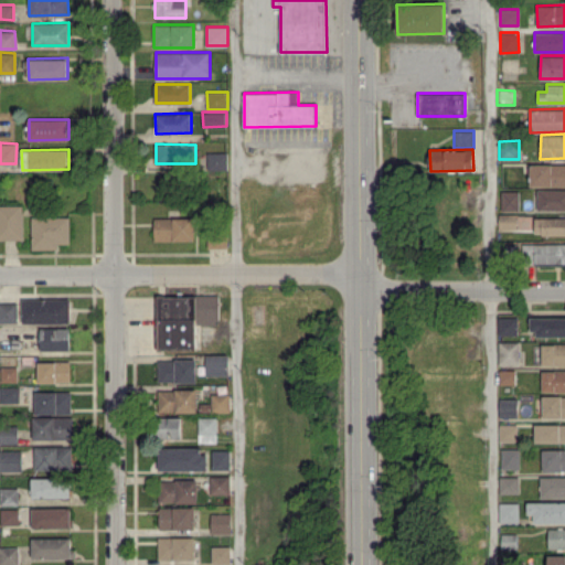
[(208,169),(227,169),(226,151),(208,152),(208,169)]
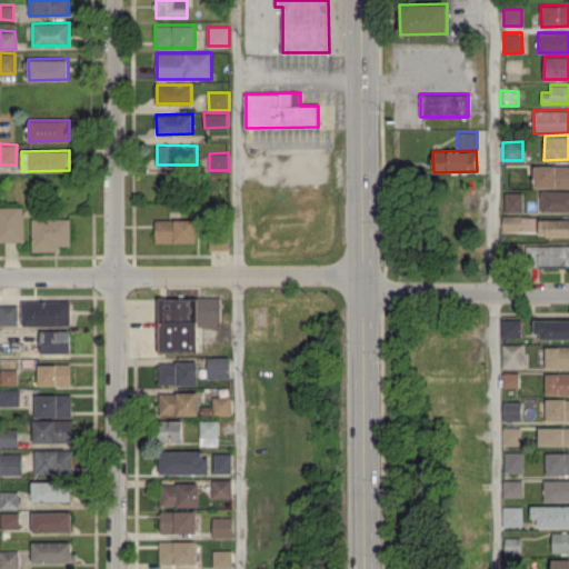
[(568,165),(533,165),(532,187),(568,187),(568,165)]
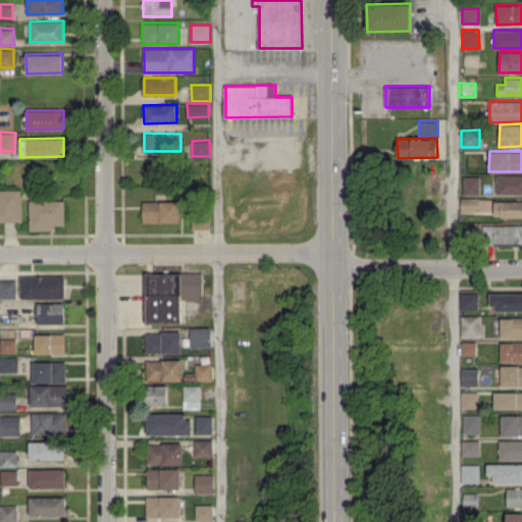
[(521,173),(497,174),(497,194),(521,193),(521,173)]
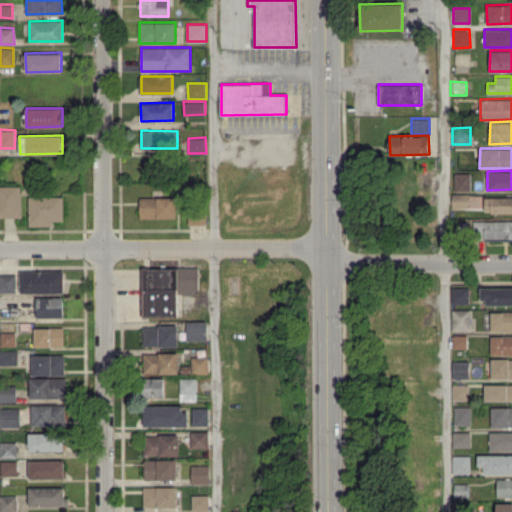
[(471,190),(470,172),(454,173),(454,190),(471,190)]
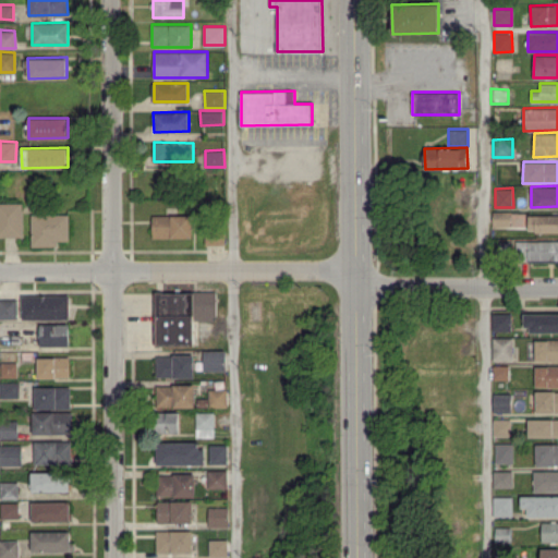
[(0,235),(23,237),(23,203),(0,202),(0,235)]
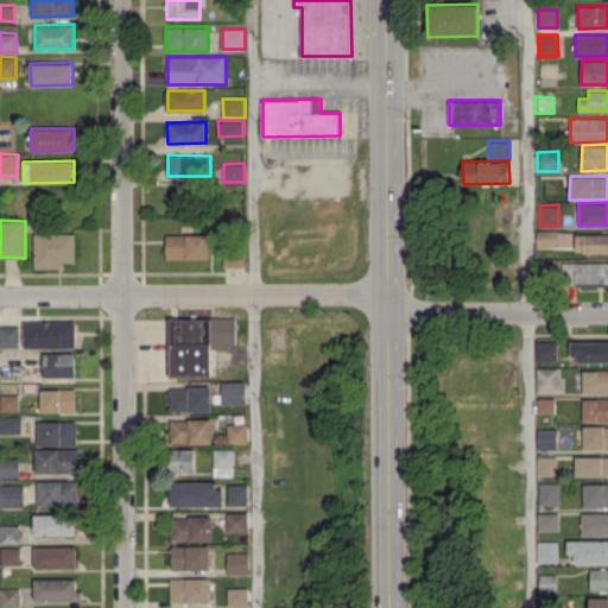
[(556,229),(537,229),(537,246),(556,246),(556,229)]
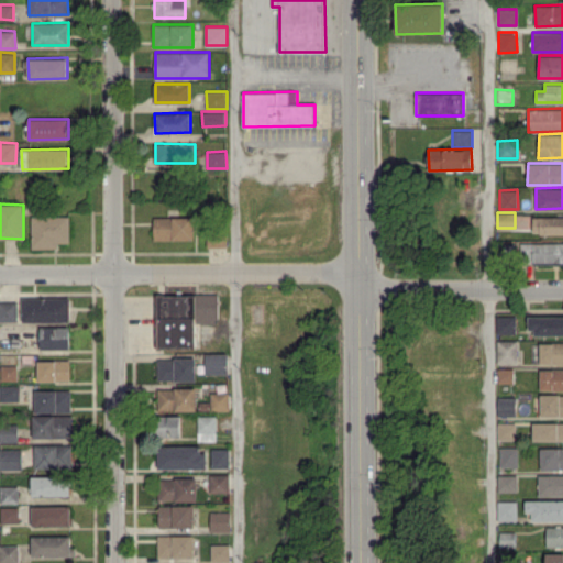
[(70,214),(32,216),(32,249),(58,249),(58,243),(70,242),(70,214)]
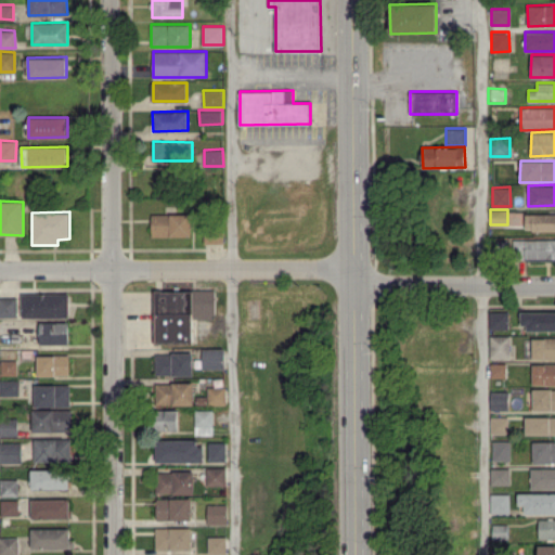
[(554,213),(526,213),(526,230),(554,230),(554,213)]
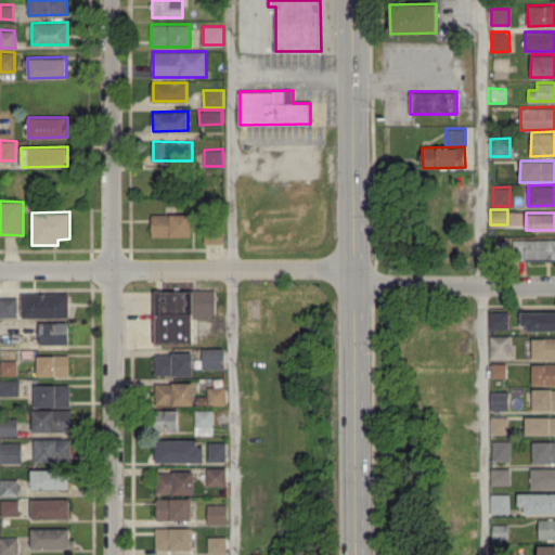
[(152,236),(191,235),(191,214),(151,214),(152,236)]
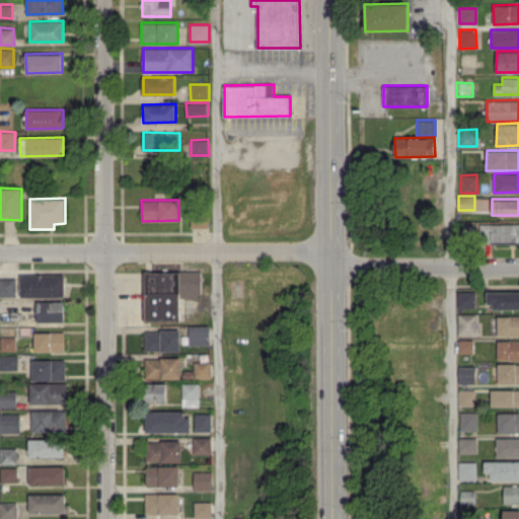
[(208,227),(209,217),(191,216),(191,227),(208,227)]
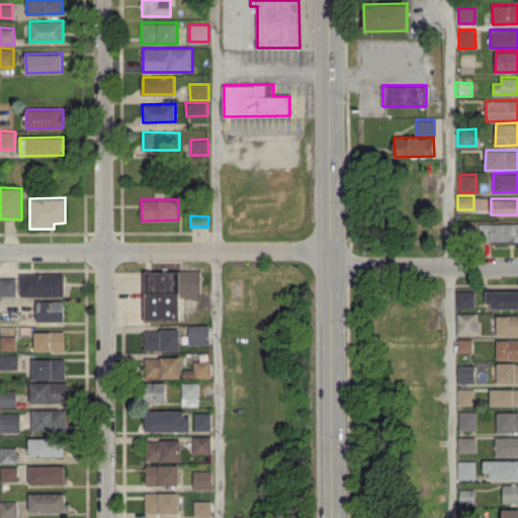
[(517,223),(479,224),(479,235),(490,235),(491,241),(517,240),(517,223)]
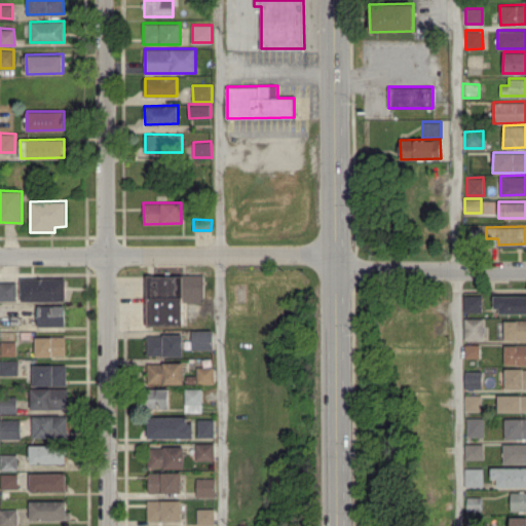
[(65,277),(20,277),(20,300),(65,300),(65,277)]
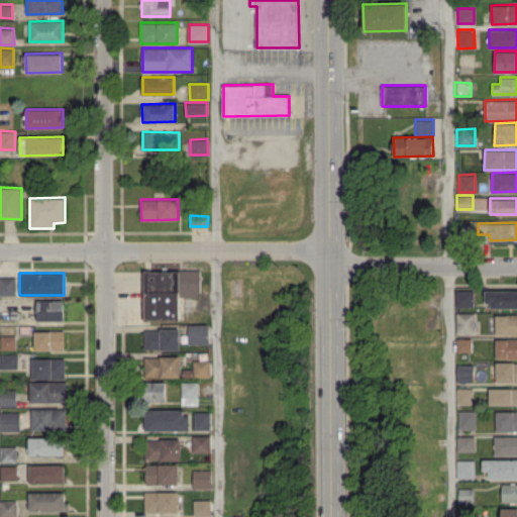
[(146,320),(178,320),(178,289),(199,289),(199,273),(145,273),(146,320)]
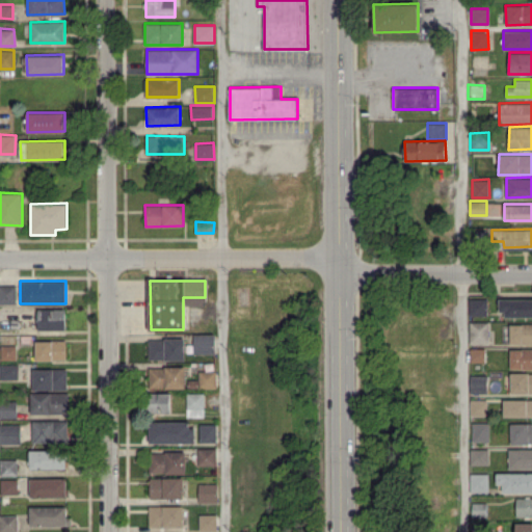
[(0,302),(16,303),(16,285),(0,284),(0,302)]
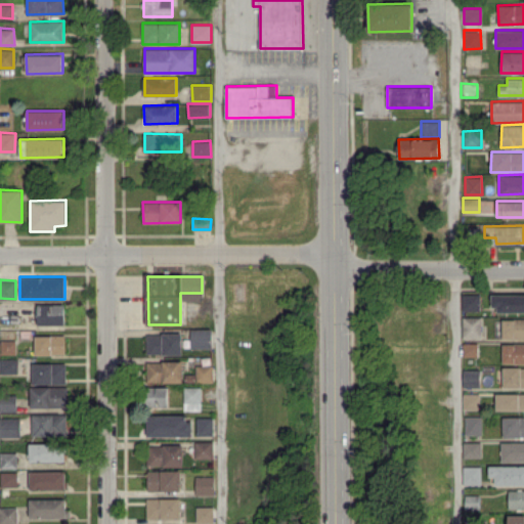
[(523,310),(523,293),(491,294),(491,310),(523,310)]
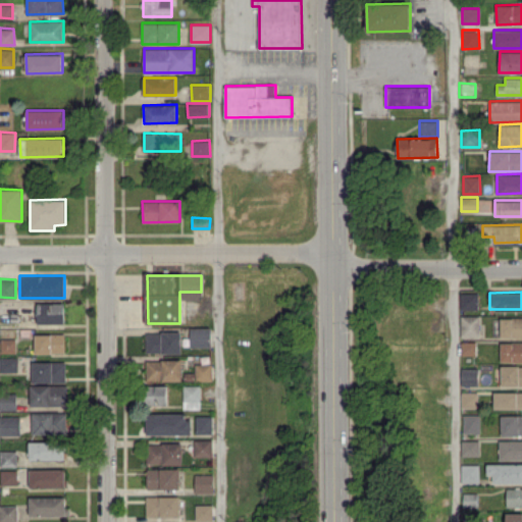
[(460,293),(461,309),(478,309),(477,293),(460,293)]
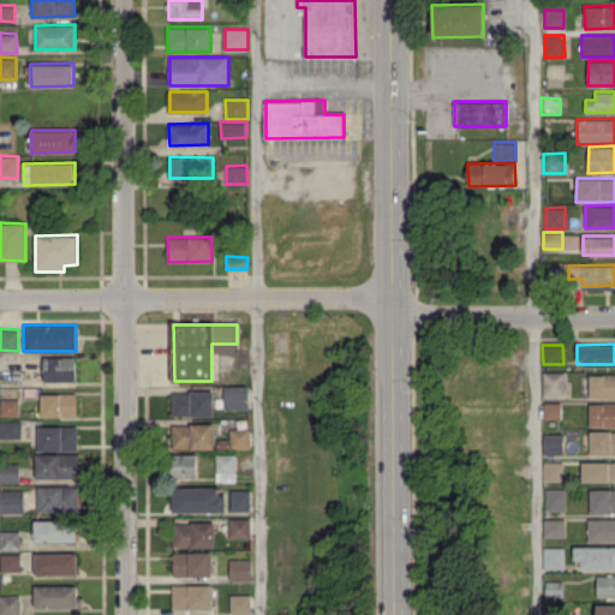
[(76,357),(43,356),(43,380),(75,381),(76,357)]
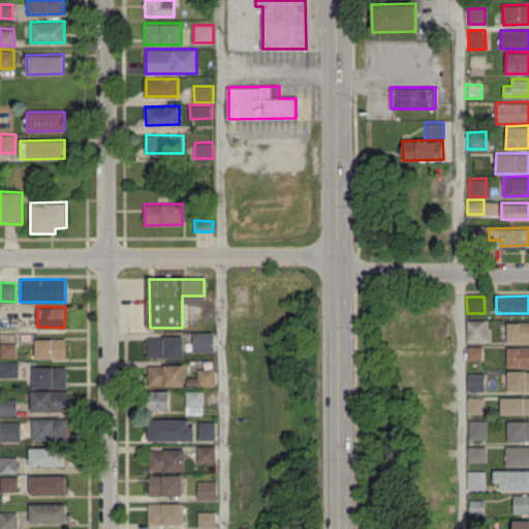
[(487,319),(467,319),(467,341),(486,341),(487,319)]
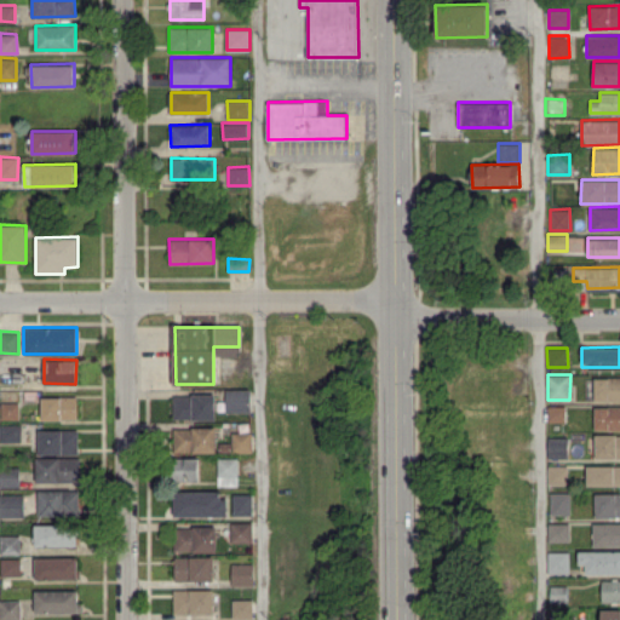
[(595,401),(619,400),(619,375),(595,377),(595,401)]
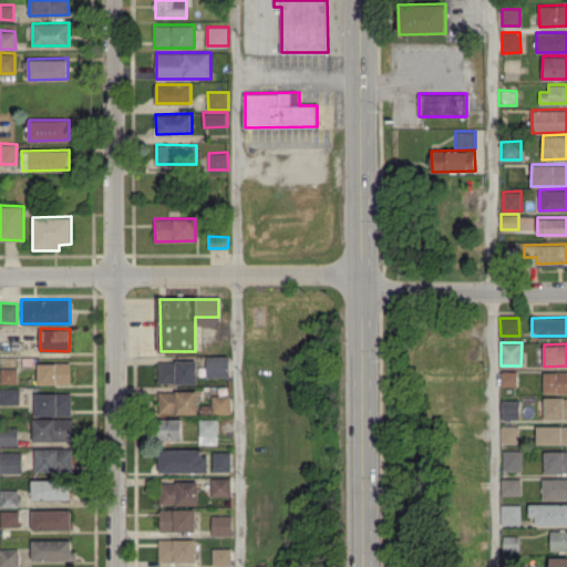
[(228,377),(228,356),(206,356),(206,377),(228,377)]
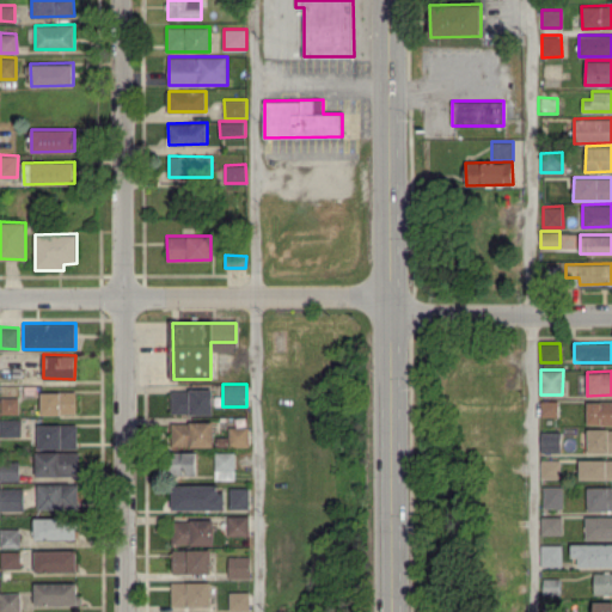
[(171,390),(171,414),(212,412),(212,389),(171,390)]
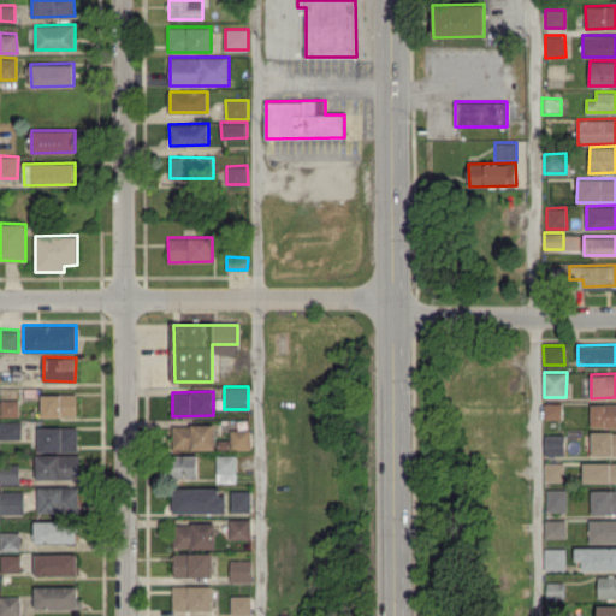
[(40,416),(76,416),(76,394),(41,394),(40,416)]
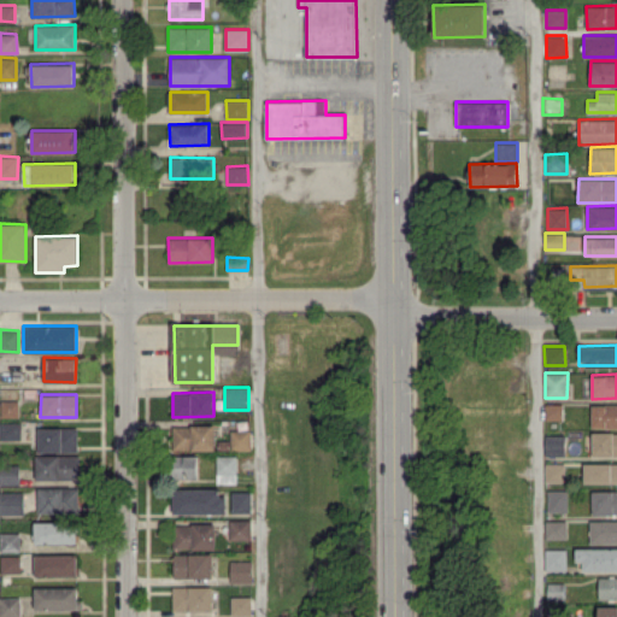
[(0,400),(1,417),(19,416),(18,400),(0,400)]
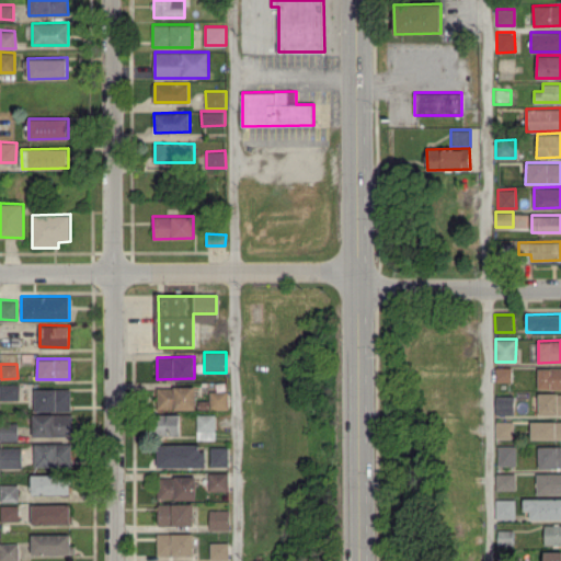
[(512,367),(496,366),(495,381),(512,381),(512,367)]
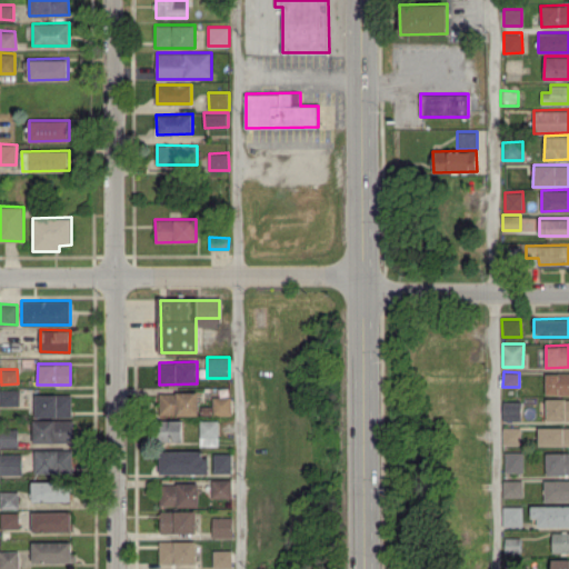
[(568,393),(568,372),(546,372),(546,395),(568,393)]
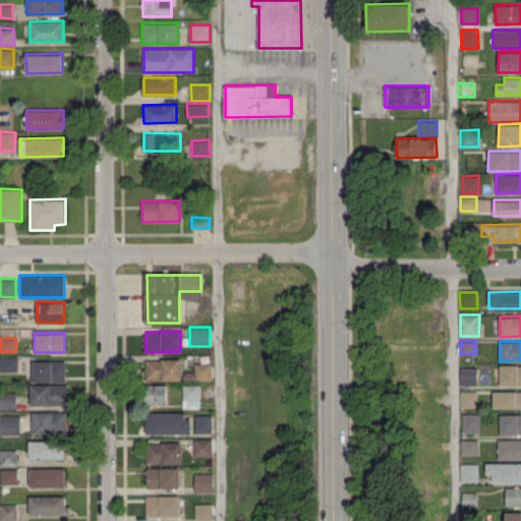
[(0,362),(0,371),(17,371),(17,356),(0,356),(0,362)]
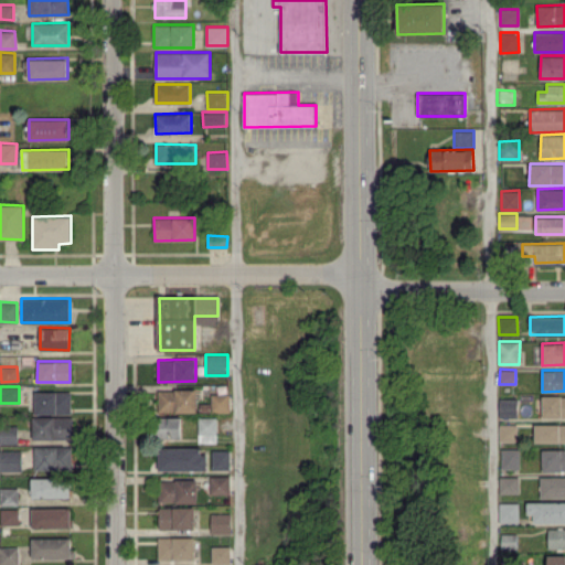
[(158,412),(196,412),(195,388),(158,390),(158,412)]
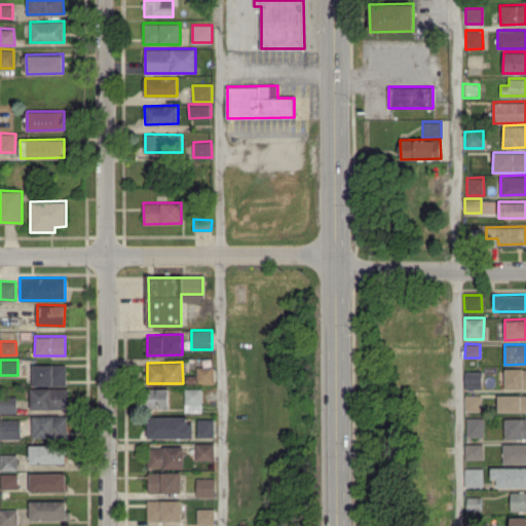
[(32,385),(66,385),(66,364),(32,364),(32,385)]
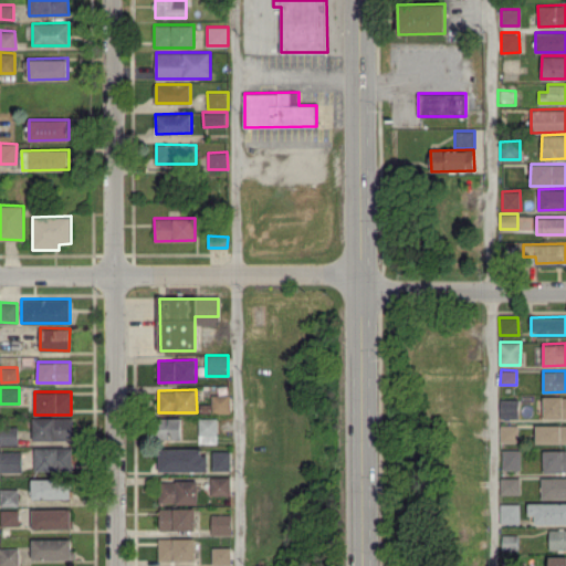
[(211,412),(230,412),(229,394),(211,394),(211,412)]
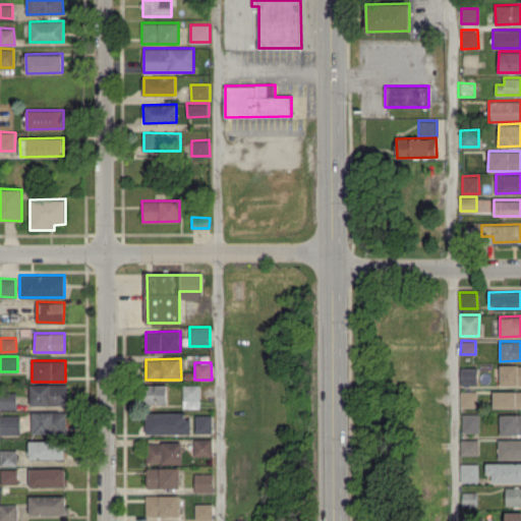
[(500,385),(520,385),(520,364),(500,365),(500,385)]
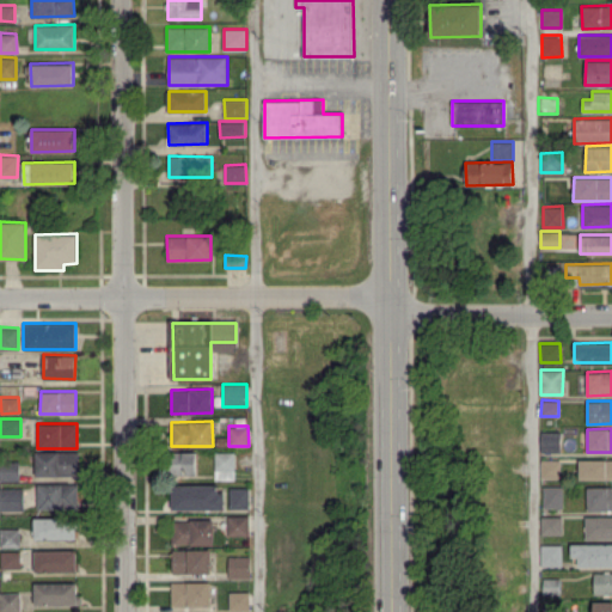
[(561,452),(561,430),(540,432),(540,452),(561,452)]
